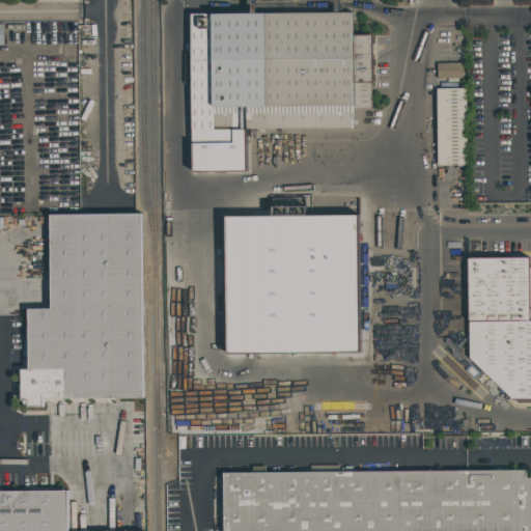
[(353,12),(353,35),(373,35),(373,83),(371,83),(371,108),(354,108),(354,128),(247,130),(248,171),(193,172),(191,14),(353,12)]
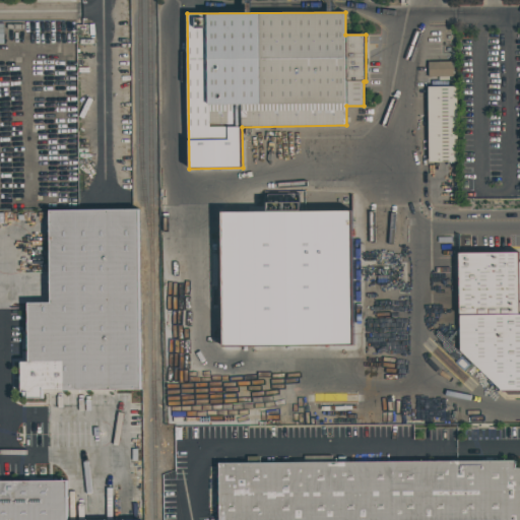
[(428,62),(453,61),(453,76),(449,76),(449,79),(438,79),(438,77),(428,77),(428,62)]
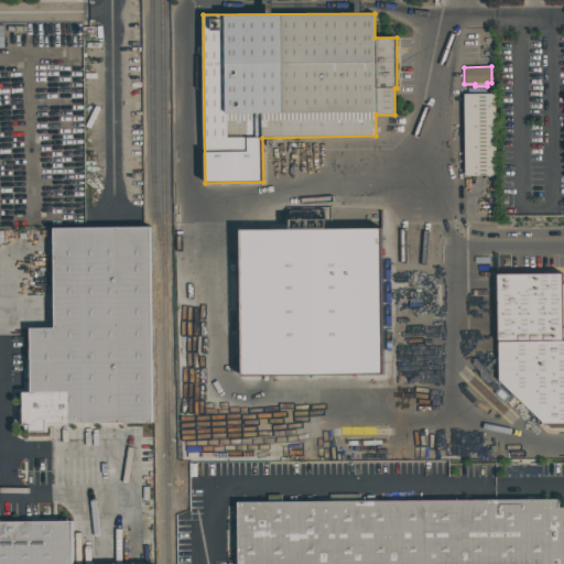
[(496,174),(465,174),(464,94),(495,94),(496,174)]
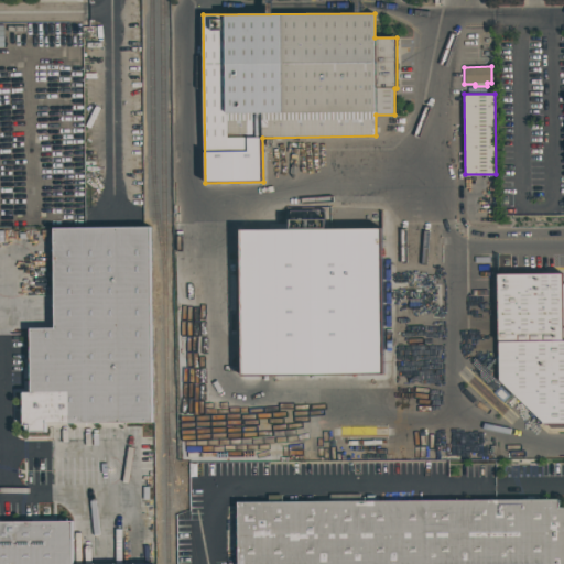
[(31,392),(30,328),(54,328),(53,228),(151,227),(153,422),(46,424),(46,432),(30,432),(30,430),(25,430),(25,425),(23,425),(22,392),(31,392)]
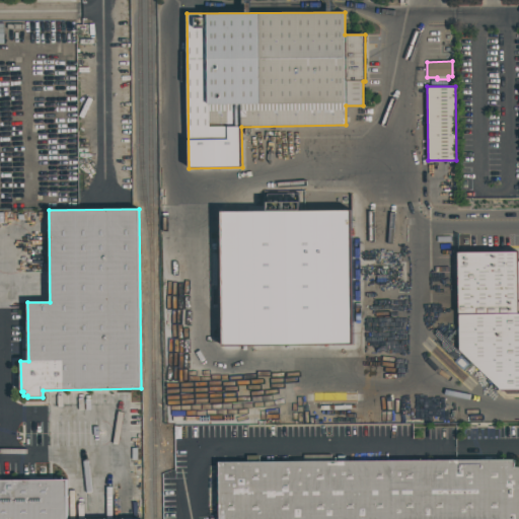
[(351,210),(353,345),(223,346),(221,212),(351,210)]
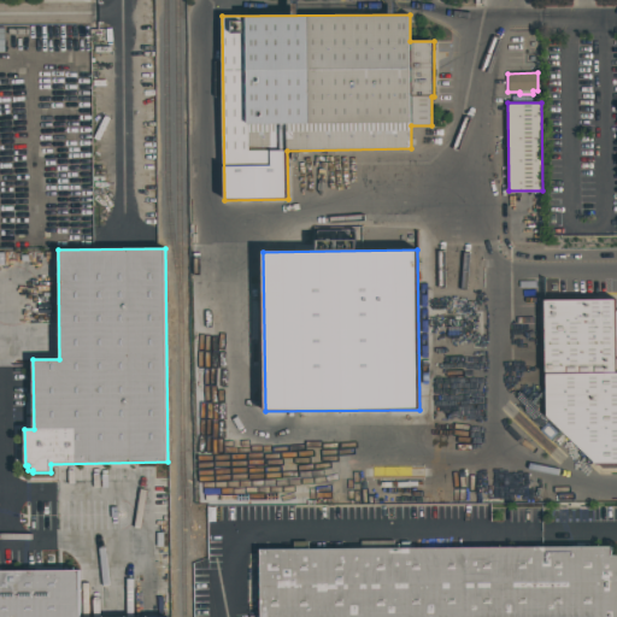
[(544,300),(615,299),(616,311),(616,464),(597,464),(546,416),(544,300)]
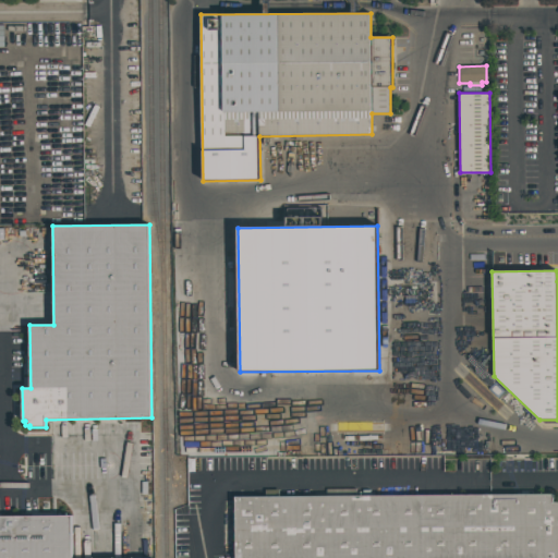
[(234,557),(234,497),(553,494),(553,502),(557,502),(557,557),(234,557)]
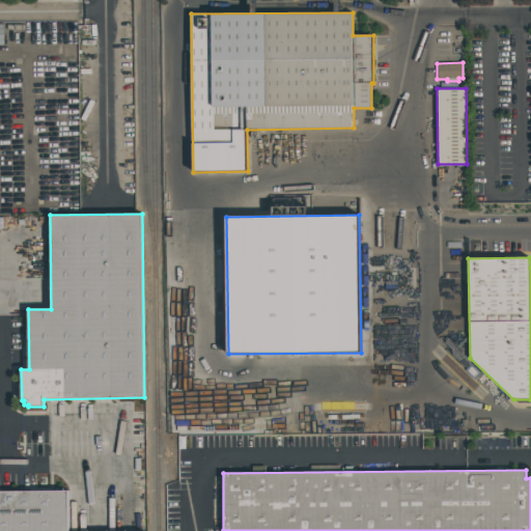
[(0,530),(0,491),(67,491),(67,530),(0,530)]
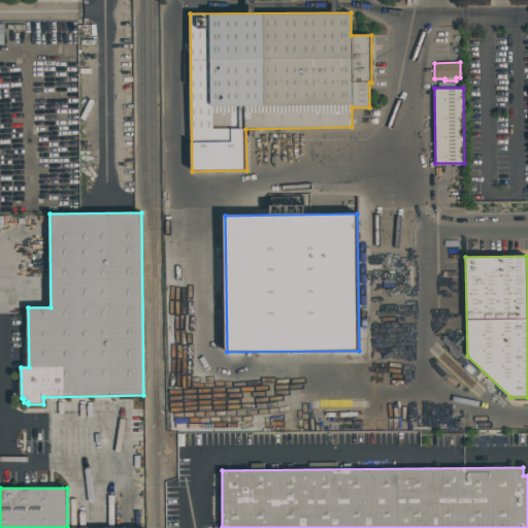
All buildings are outlined.
